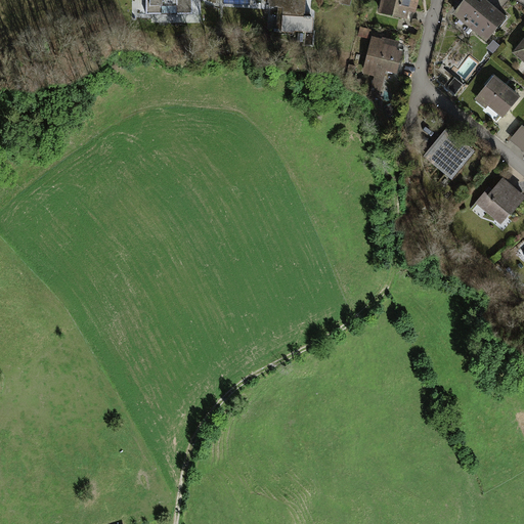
[(139,0),(139,10),(146,10),(146,12),(162,11),(162,14),(192,14),(192,0),(139,0)]
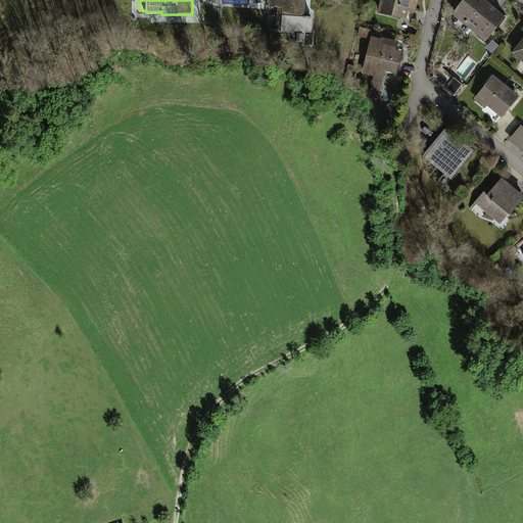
[(303,0),(254,0),(254,6),(276,7),(275,27),(277,27),(277,30),(308,32),(310,15),(302,15),(303,0)]
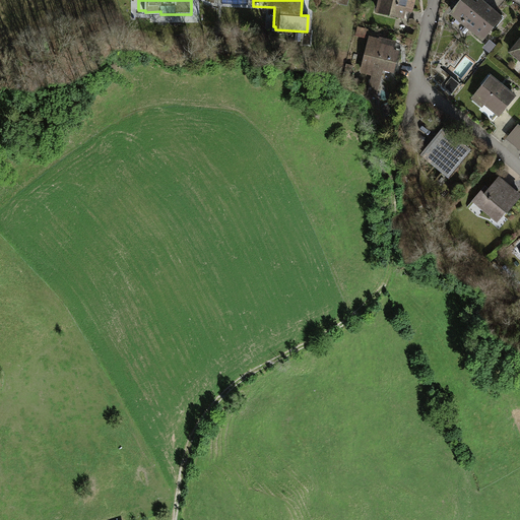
[(413,0),(377,0),(375,12),(401,19),(403,10),(410,12),(413,0)]
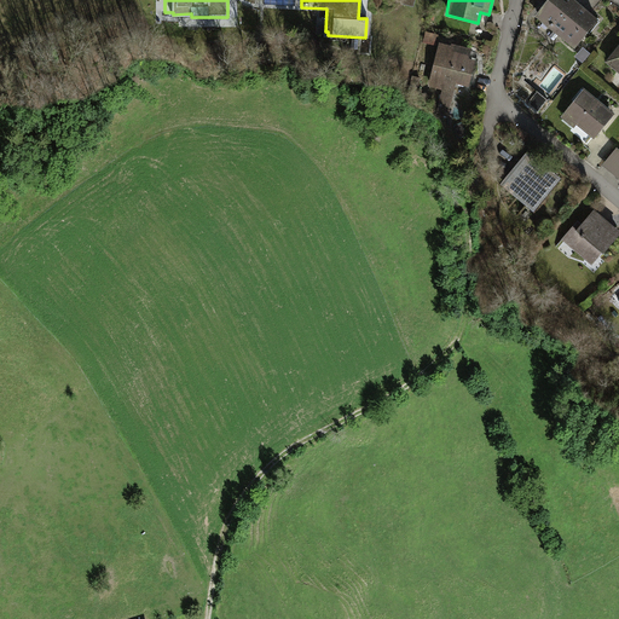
[(595,18),(572,0),(544,0),(532,15),(572,47),(595,18)]
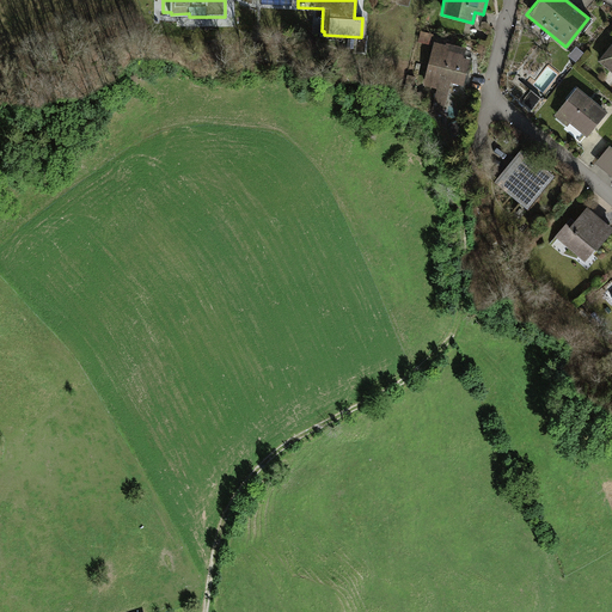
[(442,44),(432,42),(420,89),(428,91),(428,87),(436,90),(430,112),(441,115),(448,83),(461,85),(467,59),(461,57),(464,47),(444,42),(442,44)]
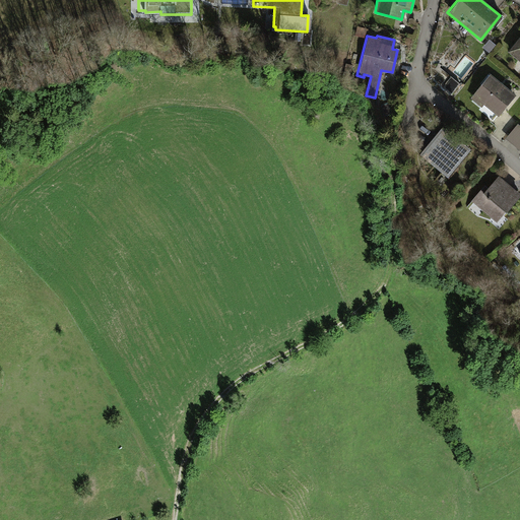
[(519,36),(508,52),(519,61),(519,36)]
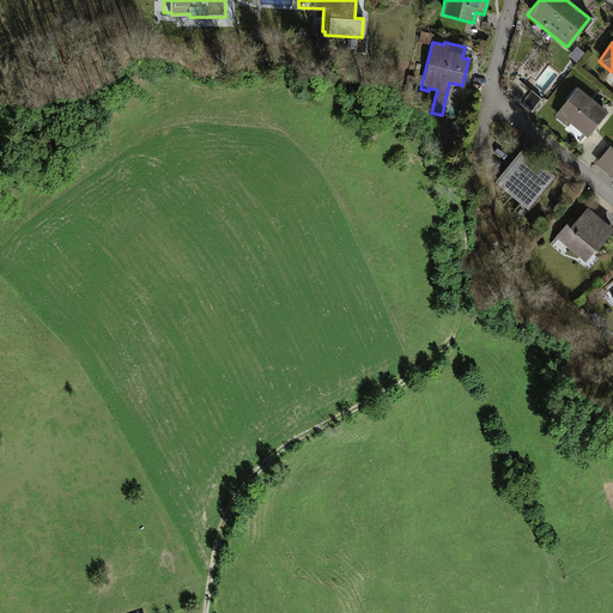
[(577,87),(554,115),(566,126),(569,122),(584,135),(606,110),(577,87)]
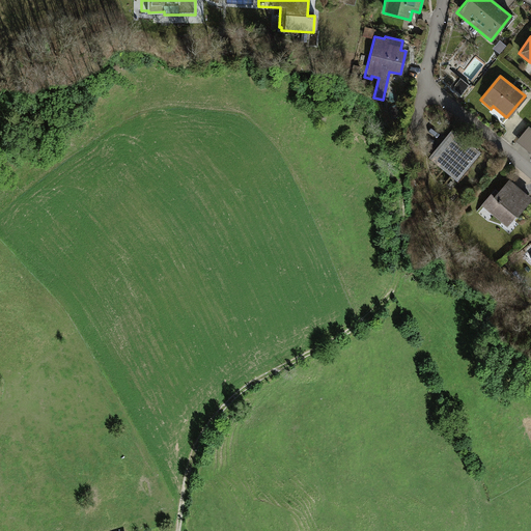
[(479,151),(450,129),(427,159),(456,180),(479,151)]
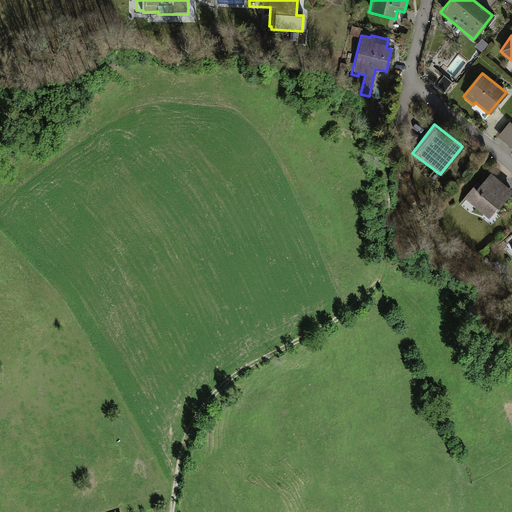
[(475,189),(472,186),(463,197),(488,219),(511,192),(488,173),(475,189)]
